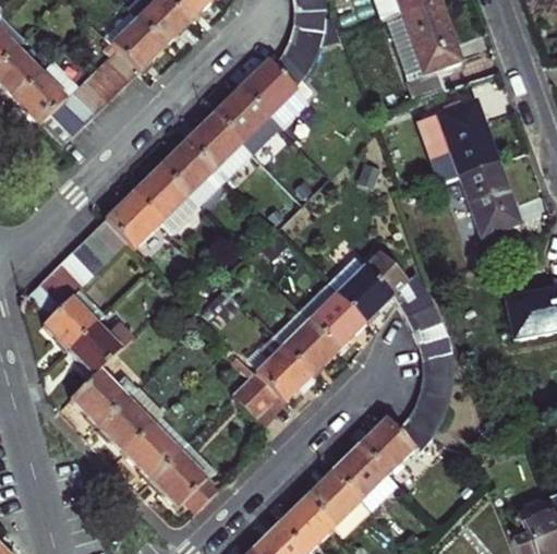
[(134,19),(164,48),(188,24),(164,0),(131,0),(123,8),(129,13),(134,19)]
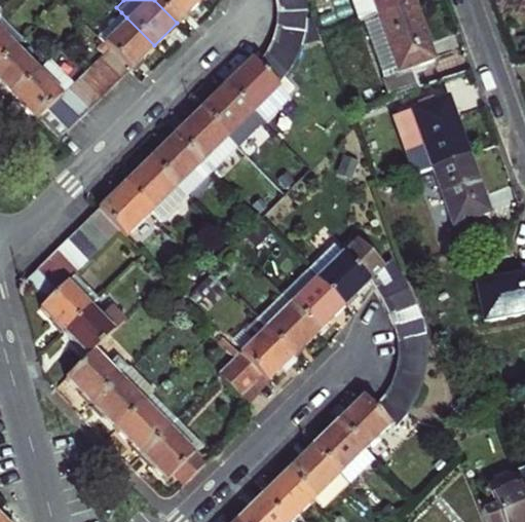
[(154,0),(177,23),(200,0),(154,0)]
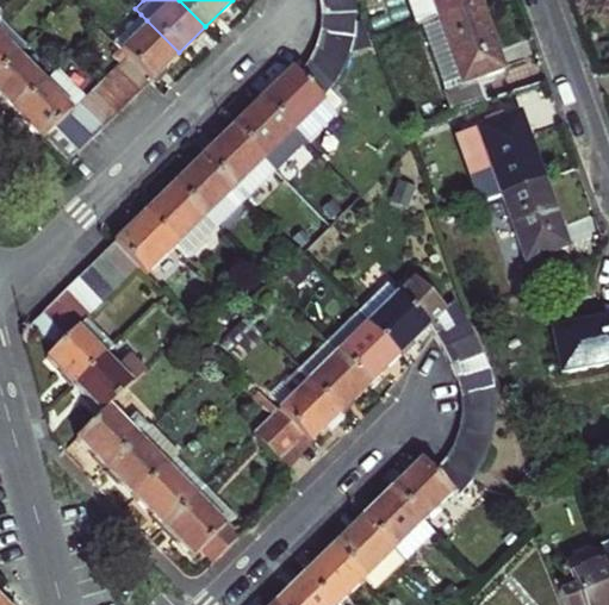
[(354,11),(352,0),(316,0),(317,11),(354,11)]
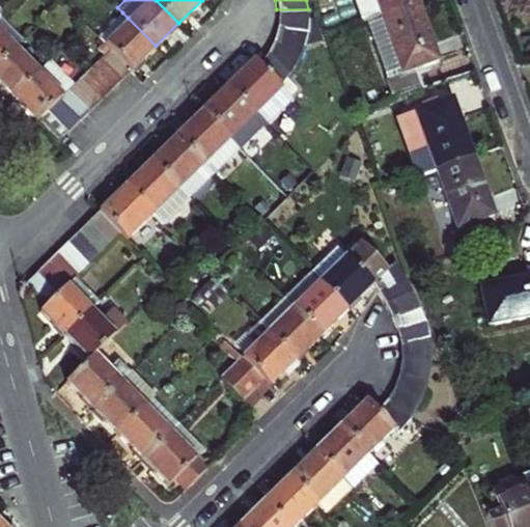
[(356,0),(362,18),(379,11),(411,0),(356,0)]
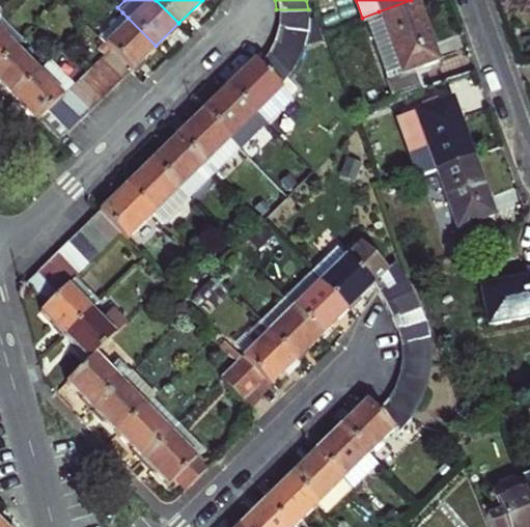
[(382,20),(370,24),(395,94),(423,84),(418,70),(443,60),(421,0),(411,0),(379,11),(382,20)]
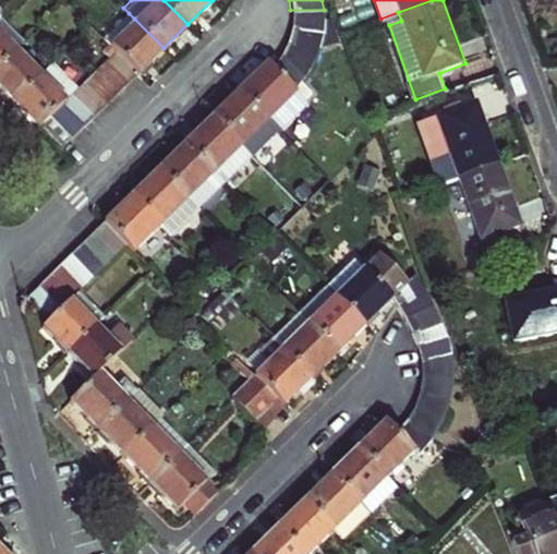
[(323,20),(324,10),(290,10),(291,25),(323,31),(323,20)]
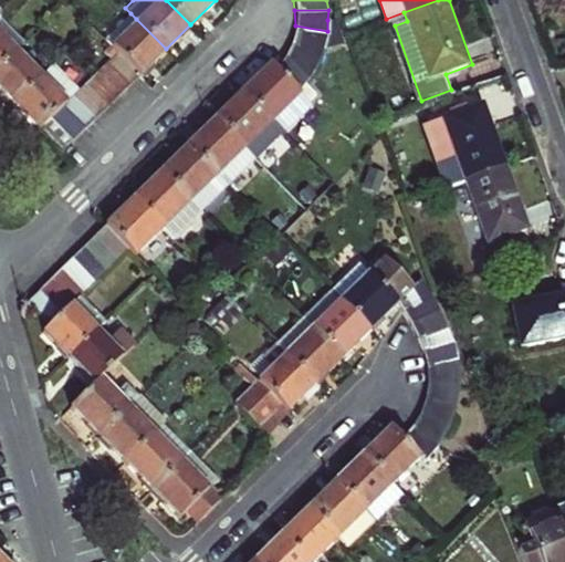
[(136,19),(131,13),(104,39),(110,45),(136,19)]
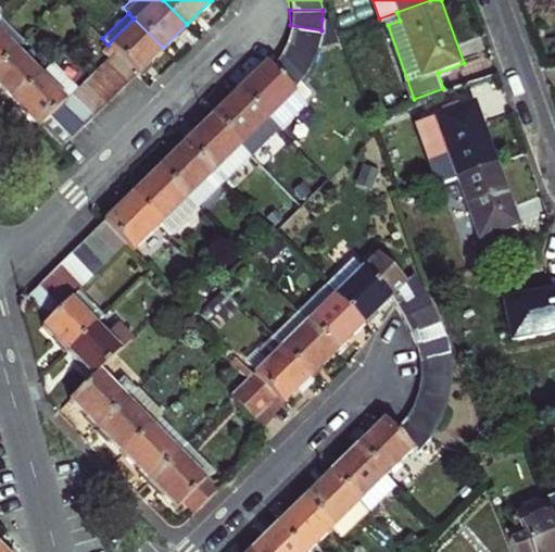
[(0,33),(14,48),(23,40),(0,16),(0,33)]
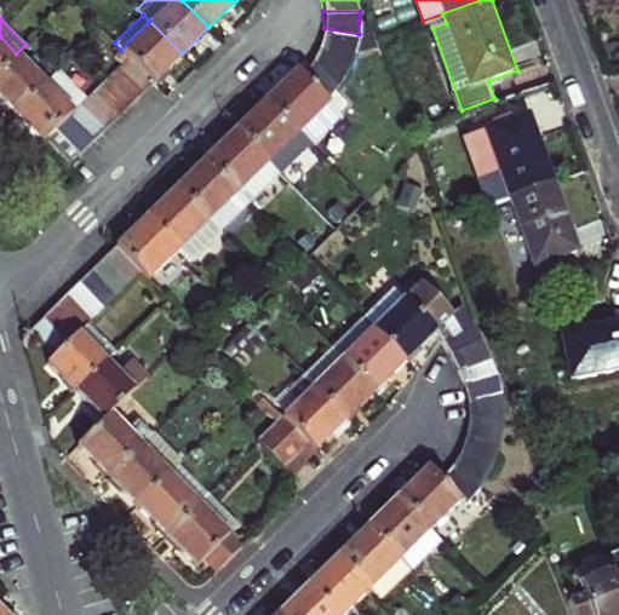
[(370,18),(359,22),(359,34),(354,53),(379,45),(370,18)]
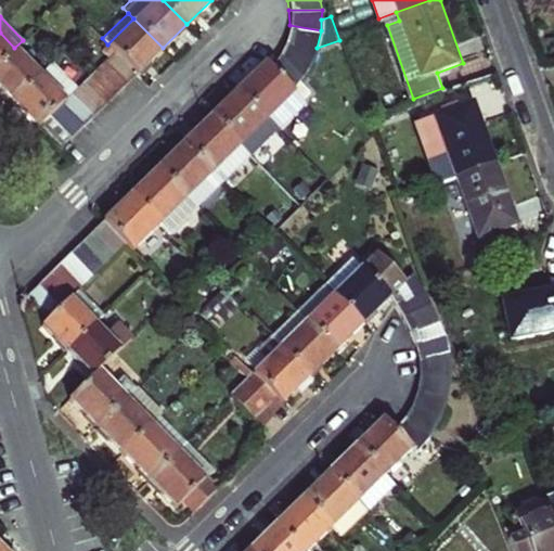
[(163,48),(133,18),(107,45),(114,50),(104,61),(126,84),(163,48)]
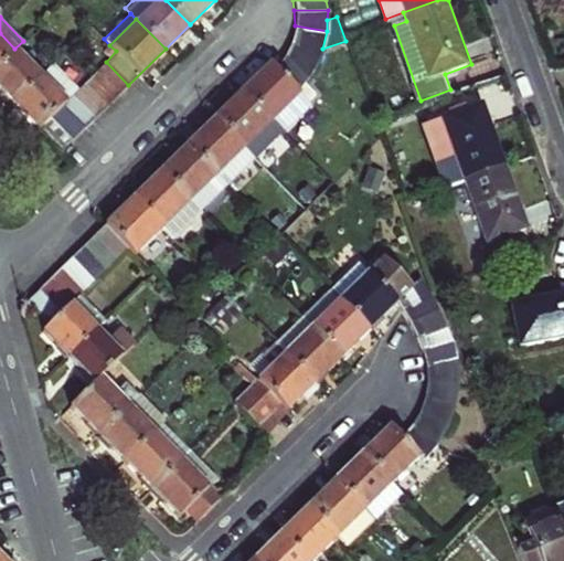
[(322,49),(327,31),(295,25),(291,41),(321,53),(322,49)]
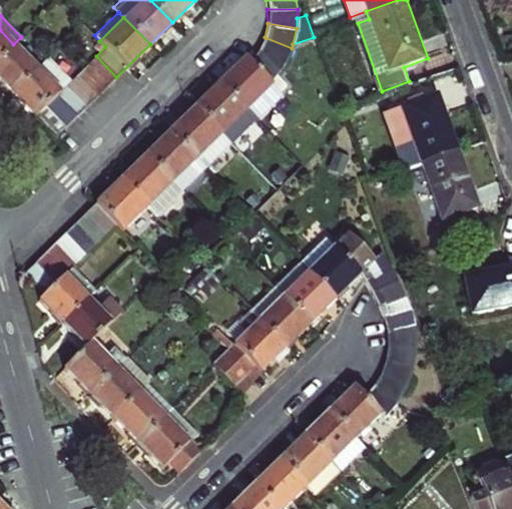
[(0,57),(13,44),(0,30),(0,57)]
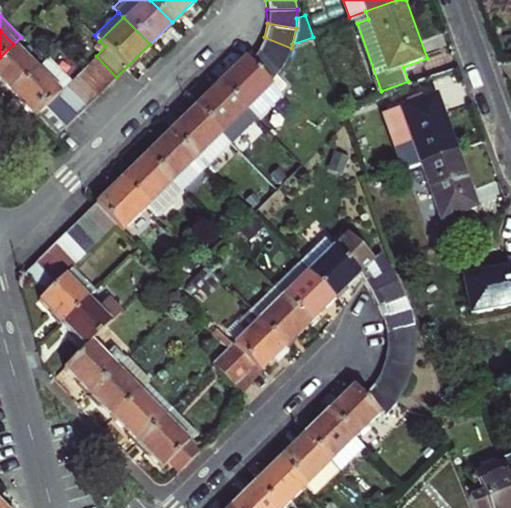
[(258,50),(282,66),(291,48),(264,37),(258,50)]
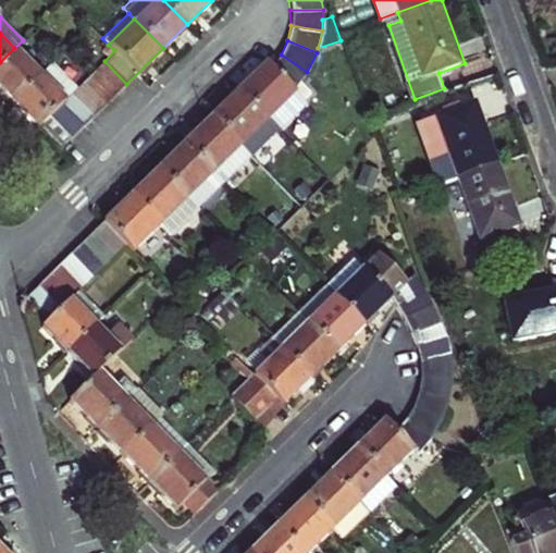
[(39,74),(14,48),(0,62),(0,89),(11,101),(39,74)]
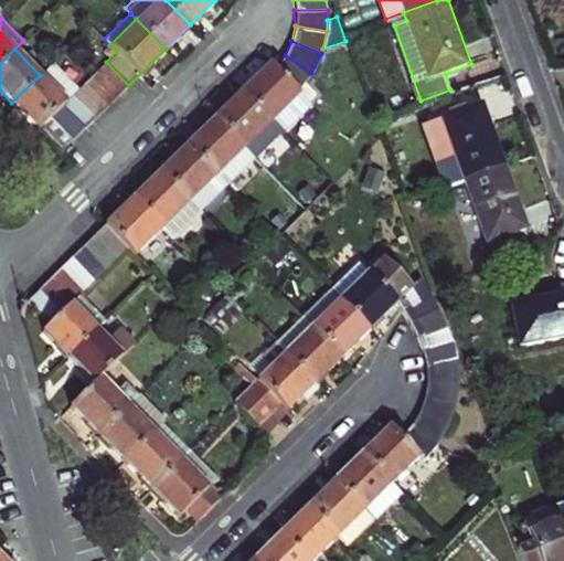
[(275,66),(270,62),(243,88),(272,118),(283,129),(284,130),(310,104),(297,90),(311,73),(285,55),(275,66)]
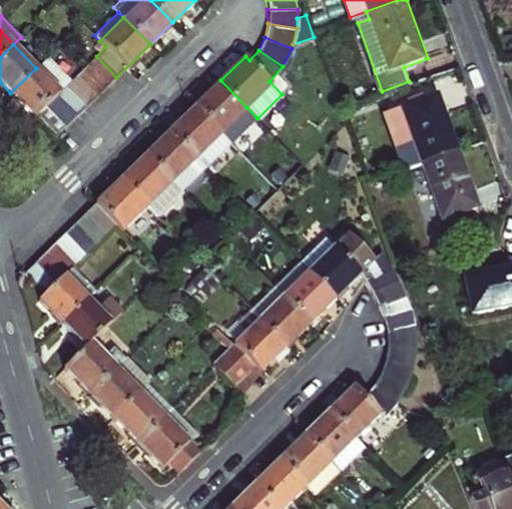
[(106,87),(116,77),(96,56),(85,66),(106,87)]
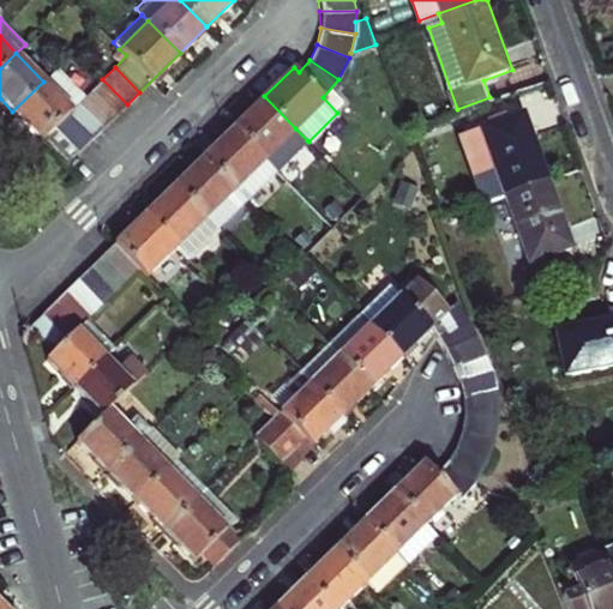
[(54,71),(43,82),(12,112),(41,140),(42,138),(67,163),(79,151),(55,126),(67,114),(78,103),(82,100),(54,71)]
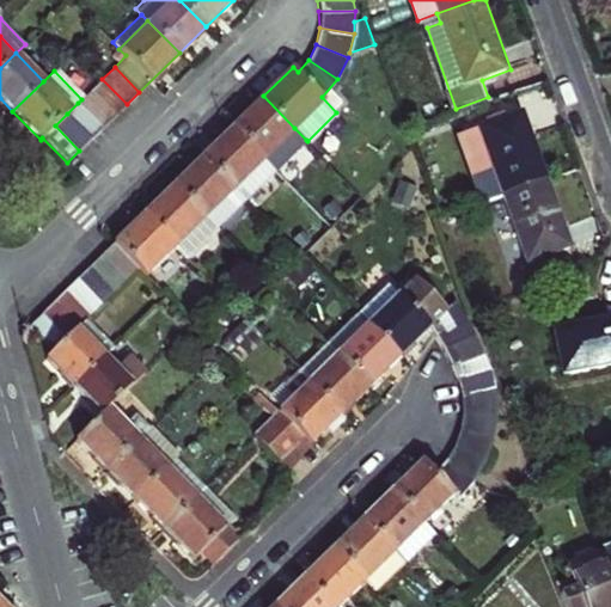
[(127,104),(102,79),(90,91),(115,116),(127,104)]
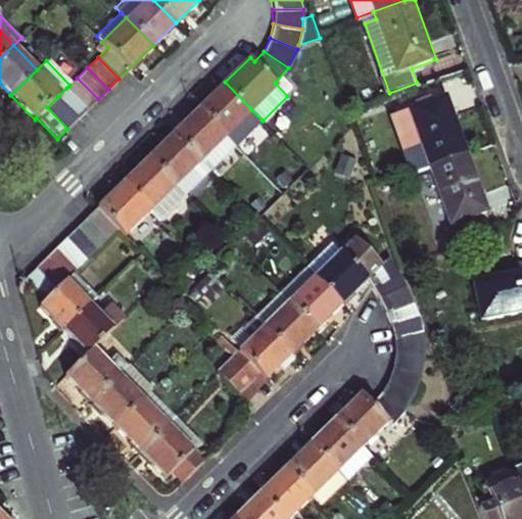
[(88,109),(98,99),(77,78),(69,85),(66,88),(88,109)]
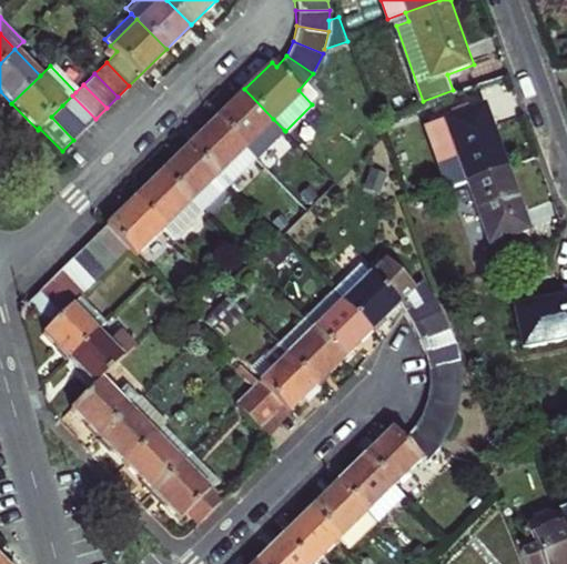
[(273,119),(244,89),(216,117),(245,147),(273,119)]
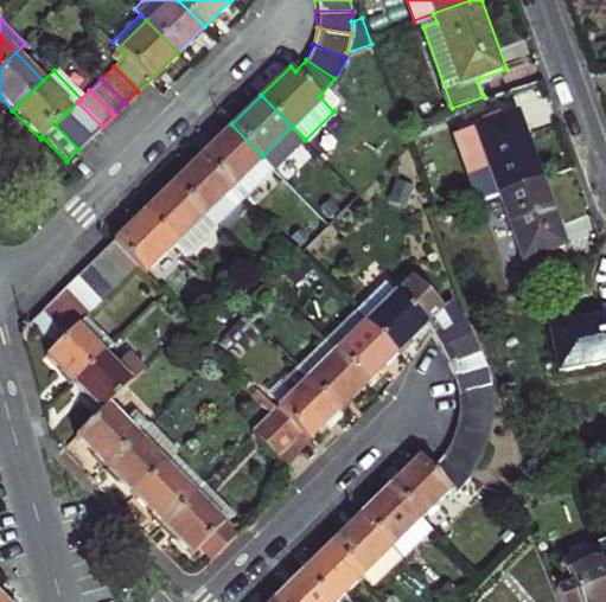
[(102,127),(77,102),(67,113),(90,139),(102,127)]
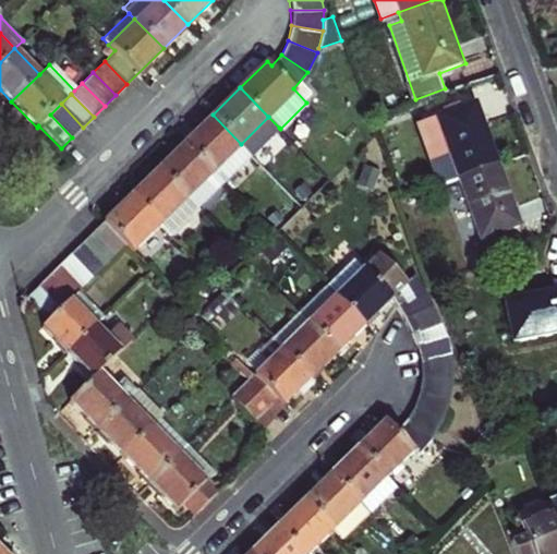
[(474,100),(414,122),(427,157),(448,149),(457,176),(496,161),(474,100)]
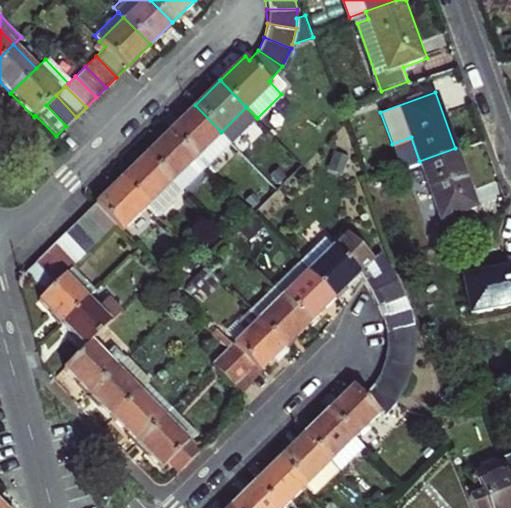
[(66,126),(76,117),(56,95),(46,105),(66,126)]
